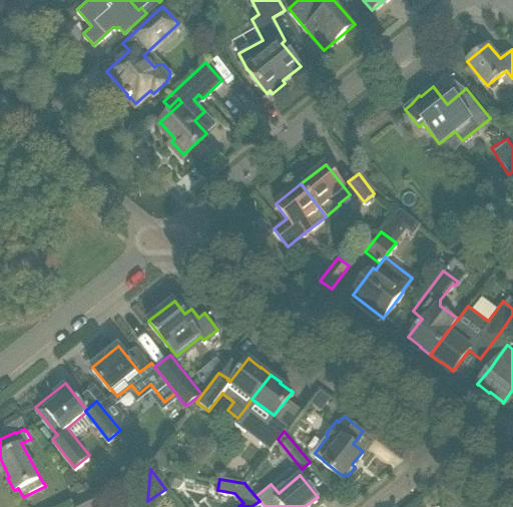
[(99,506),(91,491),(73,501),(75,506),(99,506)]
